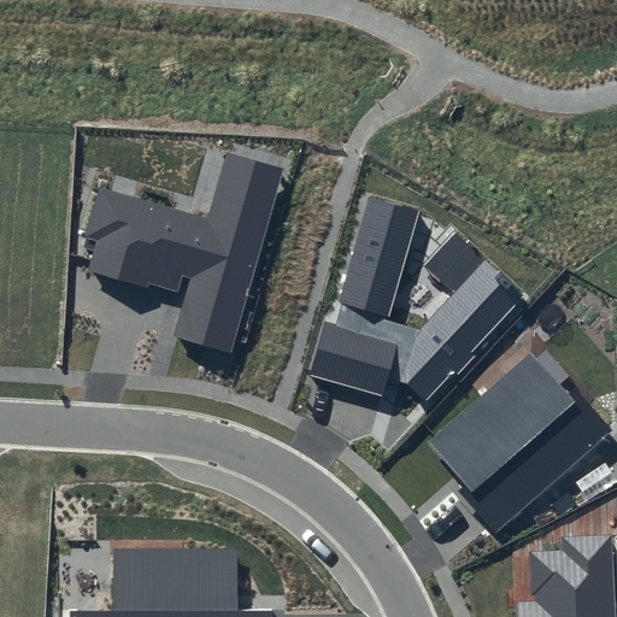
[(283,168),(225,151),(206,217),(99,186),(83,238),(97,241),(88,268),(177,293),(182,276),(191,278),(174,335),(230,352),(283,168)]
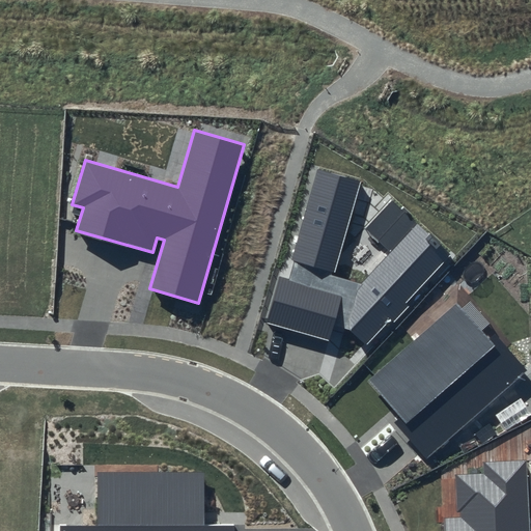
[(361,180),(317,169),(286,278),(279,277),(267,324),(329,341),(334,325),(350,330),(367,345),(450,255),(391,200),(364,228),(389,254),(361,284),(334,276),(361,180)]
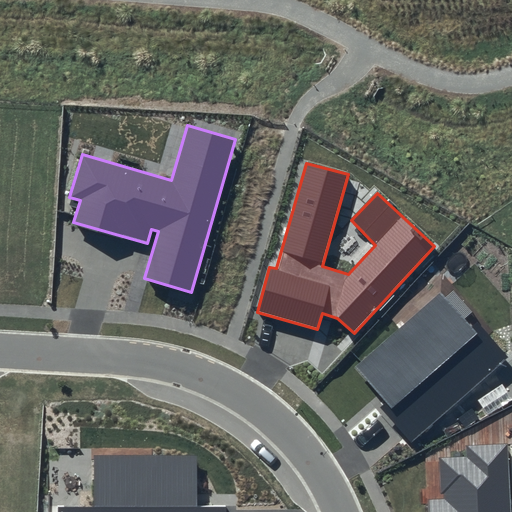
[(440,293),(355,368),(385,403),(381,406),(413,442),(509,356),(478,322),(472,327),(440,293)]
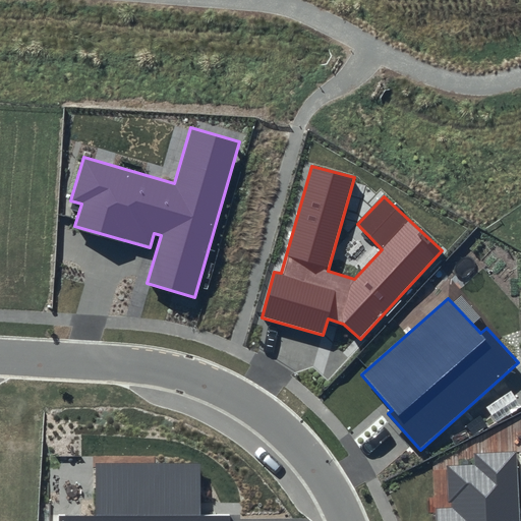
[(519,520),(516,451),(473,454),(474,464),(447,466),(449,507),(436,508),(436,520),(519,520)]
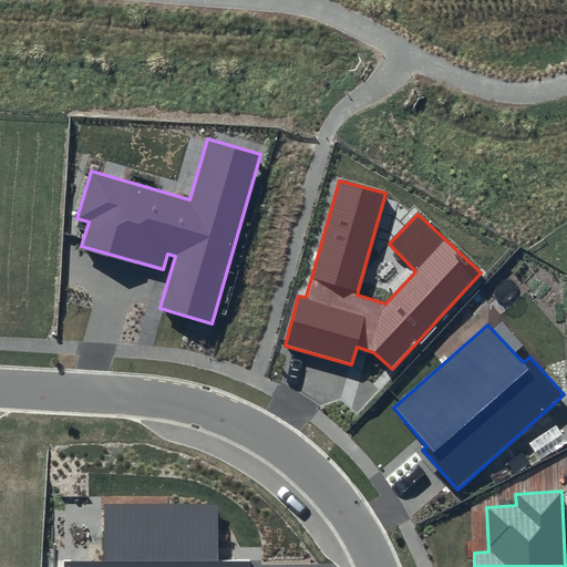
[(64,562),(63,566),(249,566),(249,562),(218,562),(219,504),(103,503),(103,562),(64,562)]
